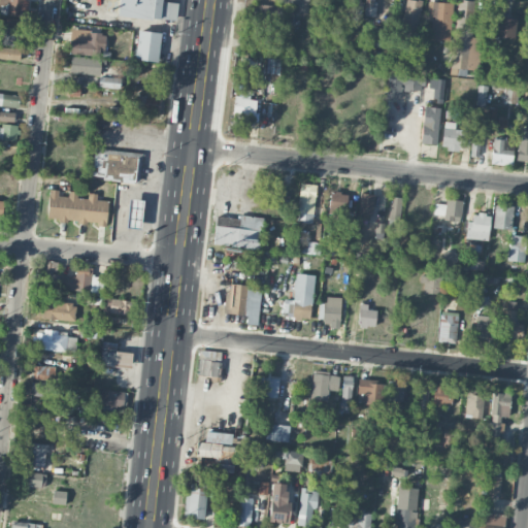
[(0,0),(0,13),(24,17),(25,0),(0,0)]
